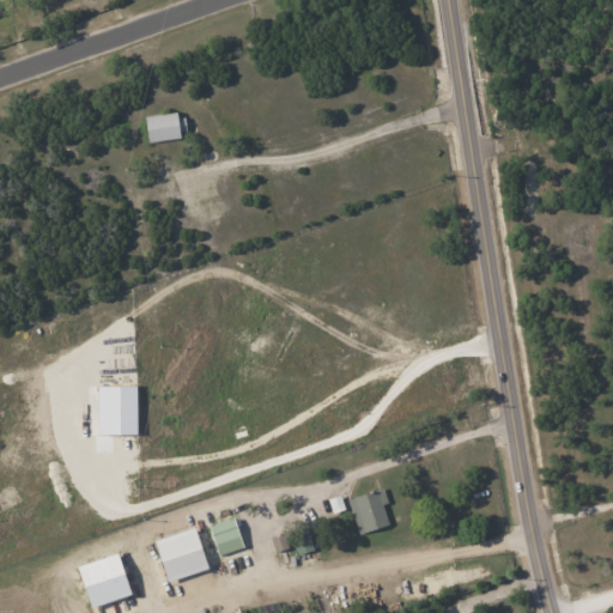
[(186,137),(184,113),(145,116),(146,140),(186,137)]
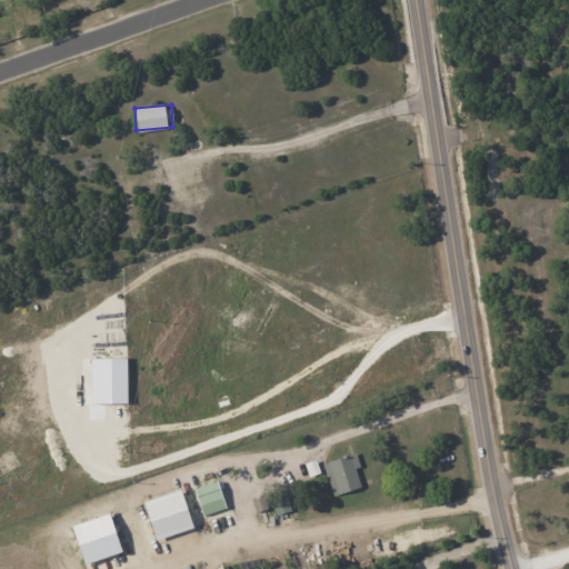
[(92,420),(105,419),(103,405),(128,405),(126,357),(90,357),(92,420)]
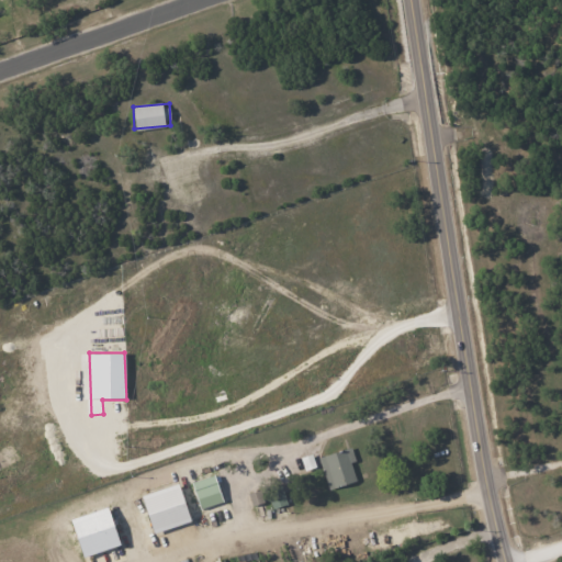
[(317,457),(327,490),(356,481),(350,462),(355,461),(350,447),(317,457)]
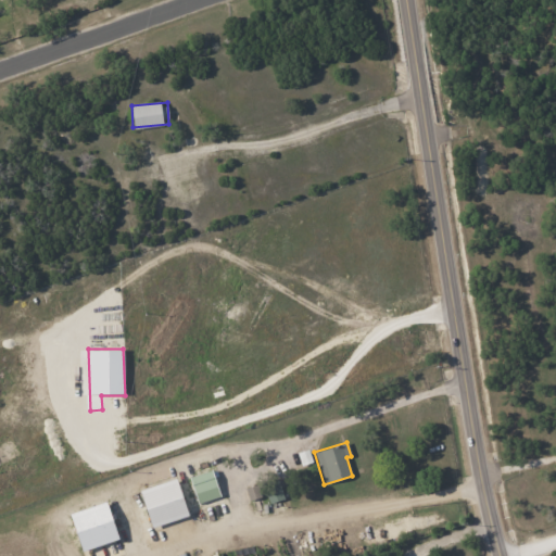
[(196,503),(218,497),(212,470),(190,476),(196,503)]
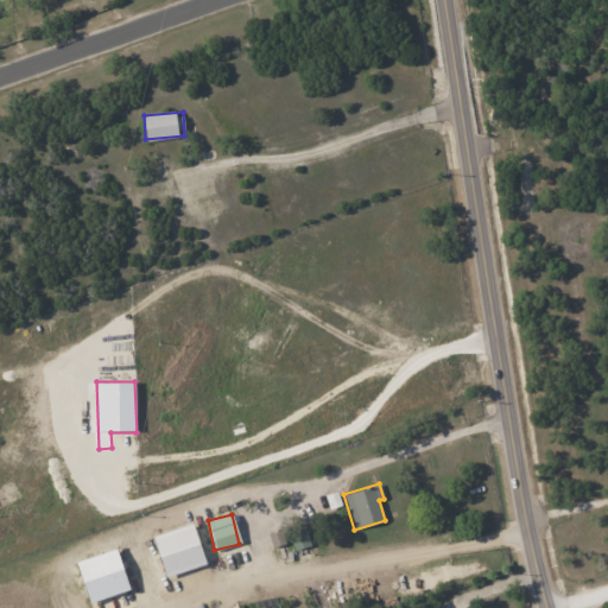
[(206,564),(192,523),(152,536),(165,577),(206,564)]
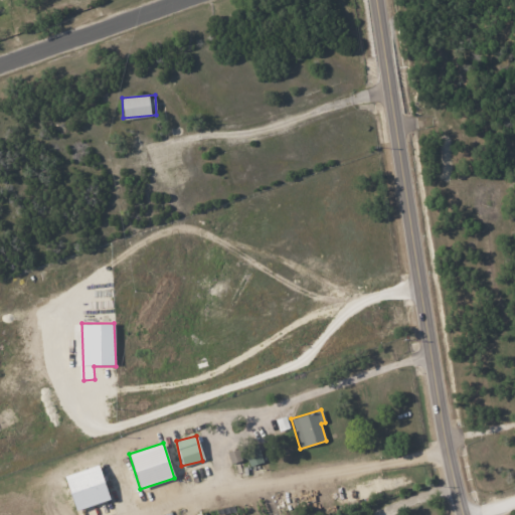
[(226,452),(230,464),(241,460),(237,448),(226,452)]
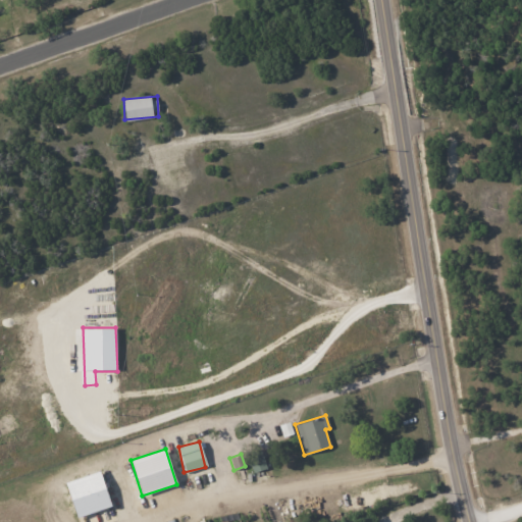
[(256,464),(255,459),(250,460),(253,471),(264,468),(262,462),(256,464)]
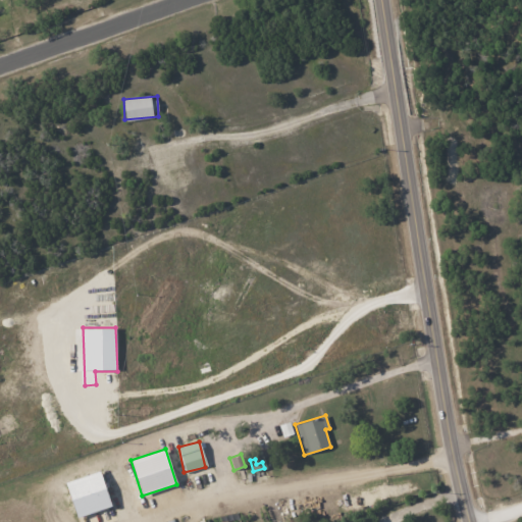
[(76,521),(113,521),(102,471),(66,480),(76,521)]
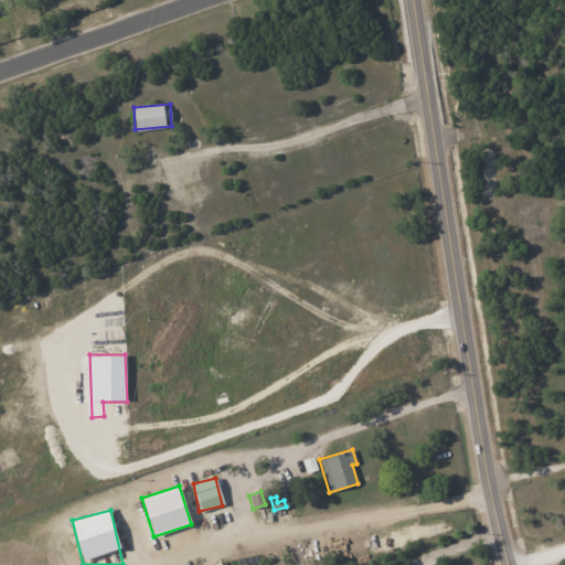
[(258,564),(256,554),(225,562),(225,564),(258,564)]
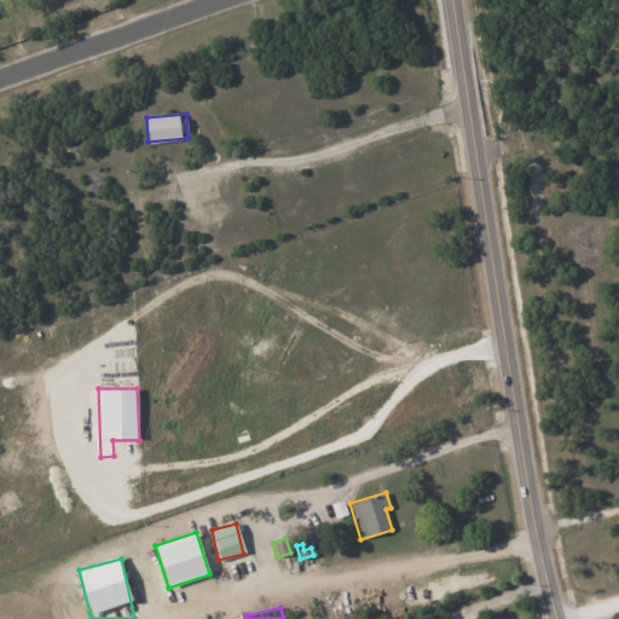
All buildings are outlined.
